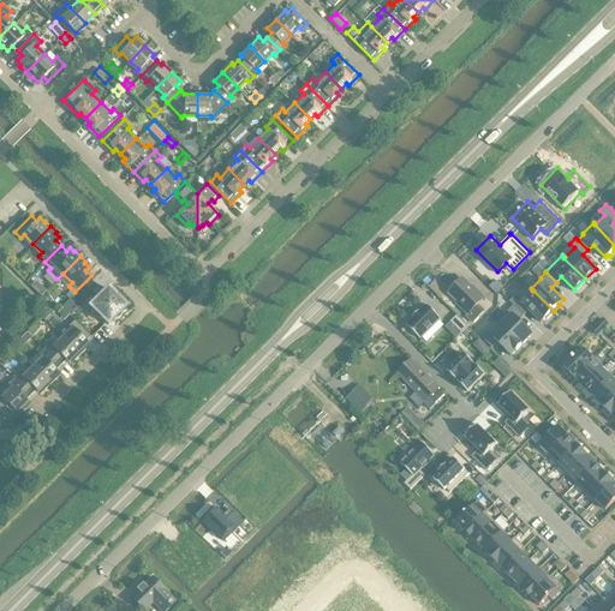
[(458,300),(469,311),(466,313),(472,319),(484,309),(478,301),(484,295),(477,288),(475,289),(471,285),(463,276),(449,289),(459,299),(458,300)]
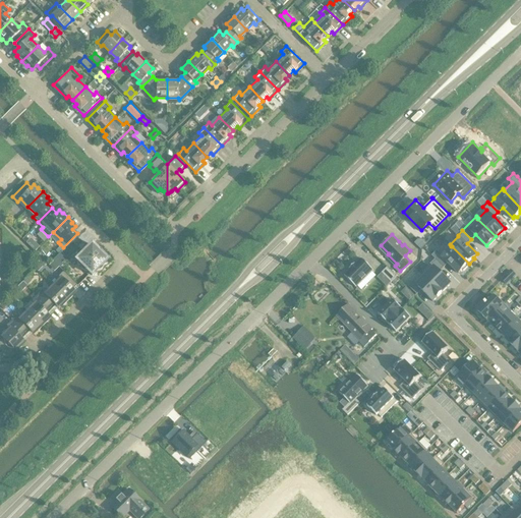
[(36,241),(31,246),(35,250),(40,245),(36,241)]
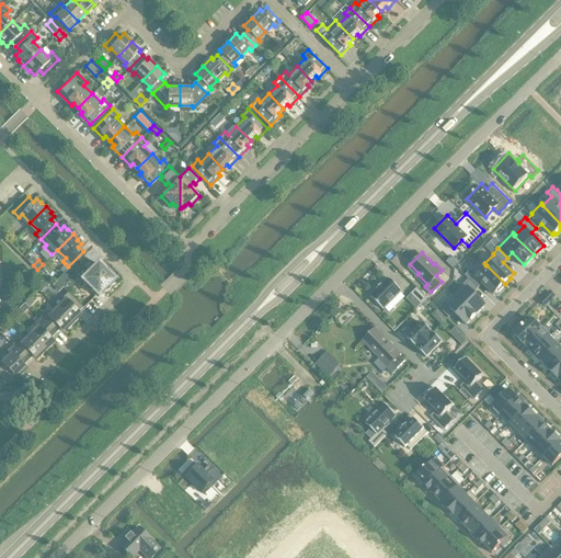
[(87,272),(87,273),(82,277),(115,279),(111,273),(111,272),(111,271),(111,270),(110,269),(110,268),(109,266),(107,266),(106,265),(105,265),(104,265),(103,265),(99,261),(91,270),(89,268),(88,268),(88,269),(87,270),(87,271),(87,272)]
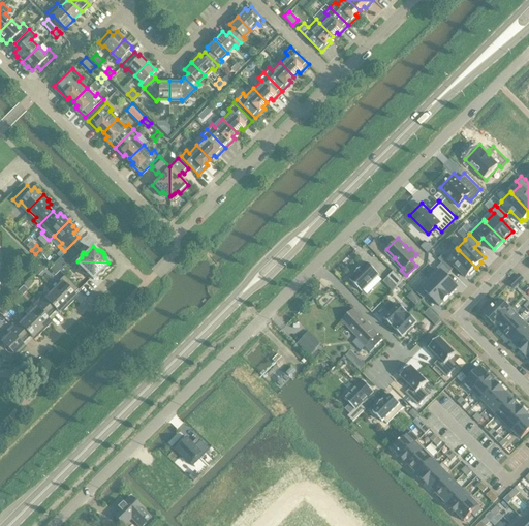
[(444,252),(438,257),(442,260),(450,270),(456,265),(466,276),(470,272),(470,273),(476,268),(459,250),(458,250),(449,258),(444,252)]
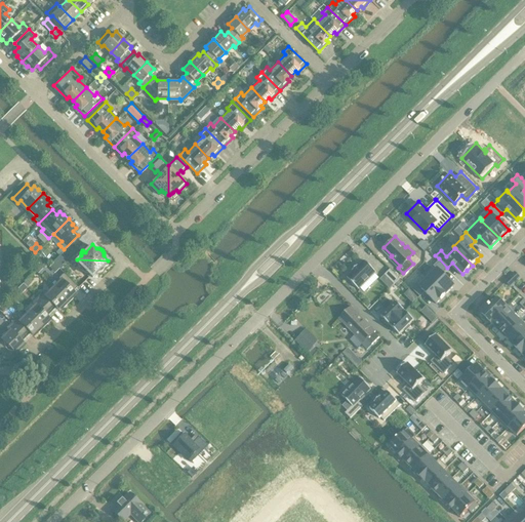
[(59,254),(53,261),(59,267),(66,261),(59,254)]
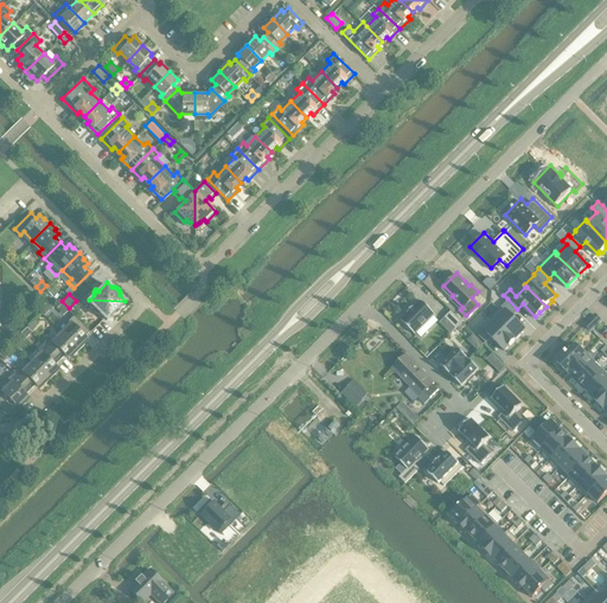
[(408,312),(401,319),(415,332),(416,331),(433,313),(435,312),(421,299),(415,305),(414,305),(407,310),(408,312)]
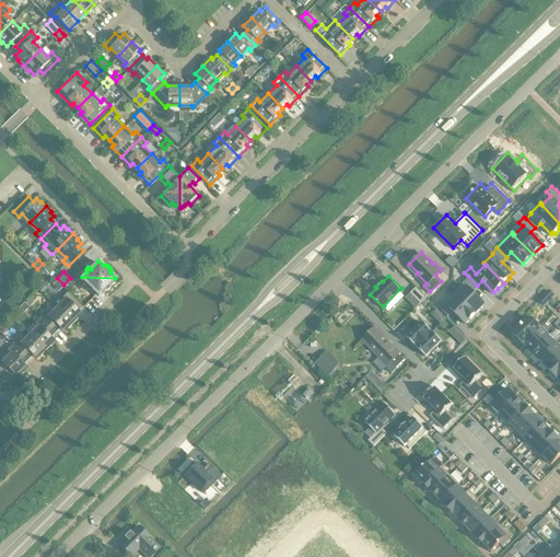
[(466,286),(457,294),(475,312),(485,302),(473,290),(477,286),(468,276),(463,281),(466,286)]
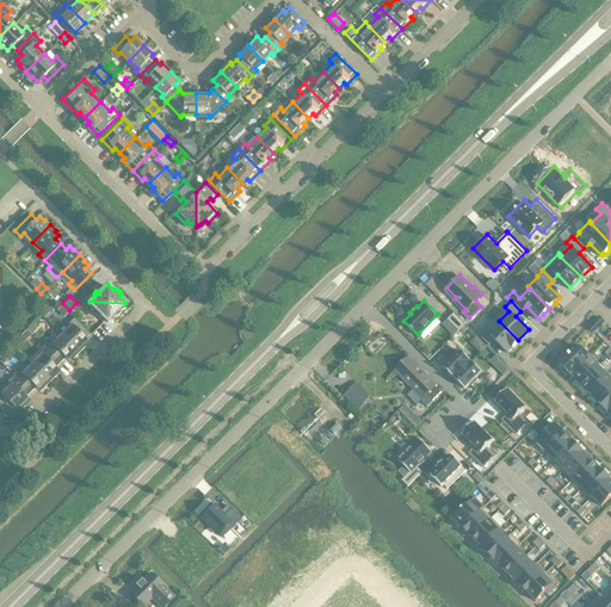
[(96,314),(97,314),(99,311),(107,321),(112,316),(113,316),(115,316),(116,316),(117,315),(118,315),(119,314),(119,313),(121,313),(121,311),(121,310),(121,309),(121,308),(125,303),(90,302),(94,308),(94,309),(94,310),(94,311),(96,313),(96,314)]
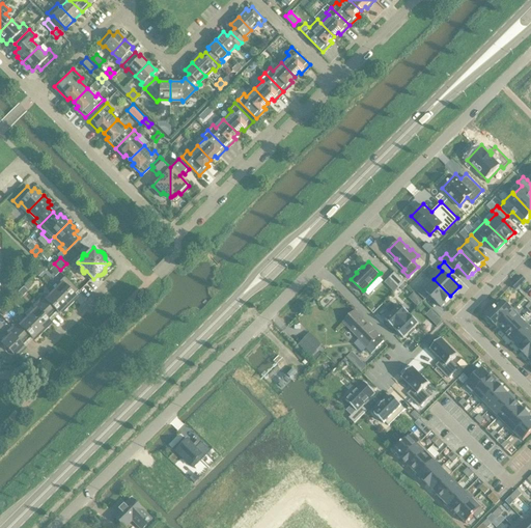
[(38,265),(33,269),(38,274),(44,270),(38,265)]
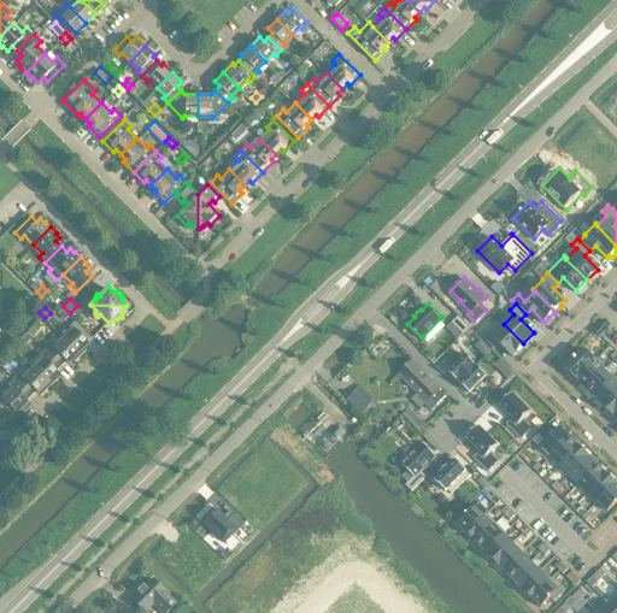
[(458,314),(452,320),(463,331),(464,331),(470,325),(458,314)]
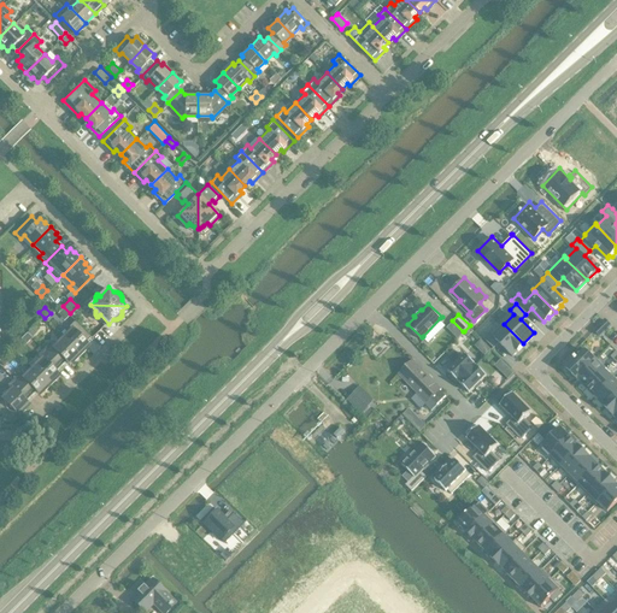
[(63,336),(81,354),(86,348),(84,347),(89,343),(86,340),(92,335),(75,318),(69,324),(72,328),(63,336)]
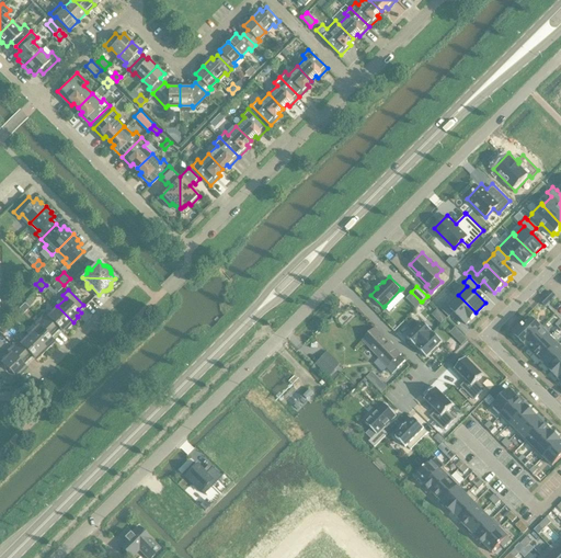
[(550,289),(541,299),(546,304),(546,303),(556,294),(550,289)]
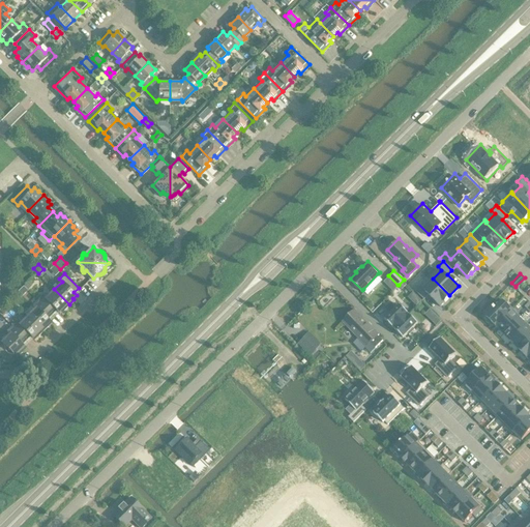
[(420,284),(415,289),(424,297),(429,293),(440,304),(444,300),(445,300),(449,295),(433,279),(424,287),(420,284)]
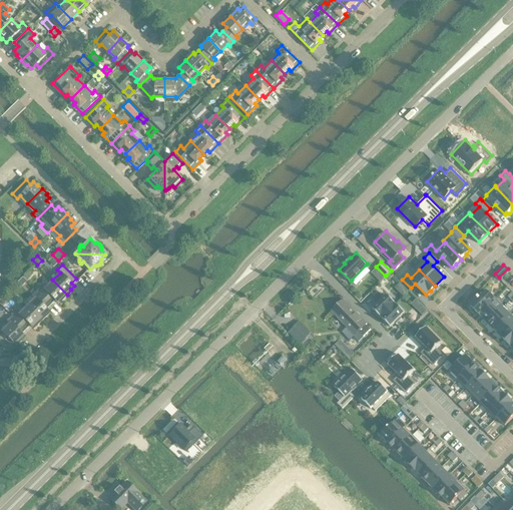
[(62,299),(67,295),(52,280),(45,288),(42,285),(37,290),(51,304),(55,299),(58,302),(61,299),(62,299)]
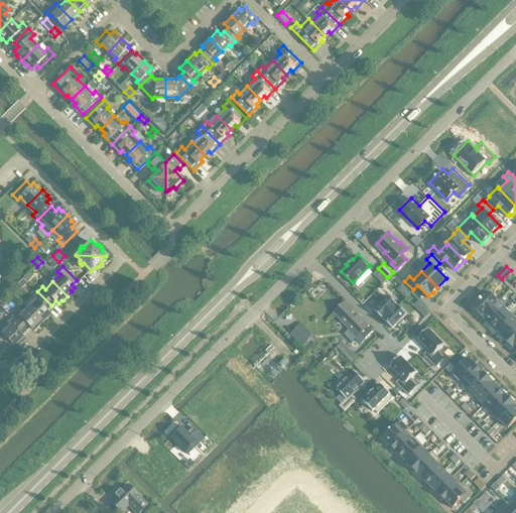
[(408,287),(403,293),(405,296),(411,290),(408,287)]
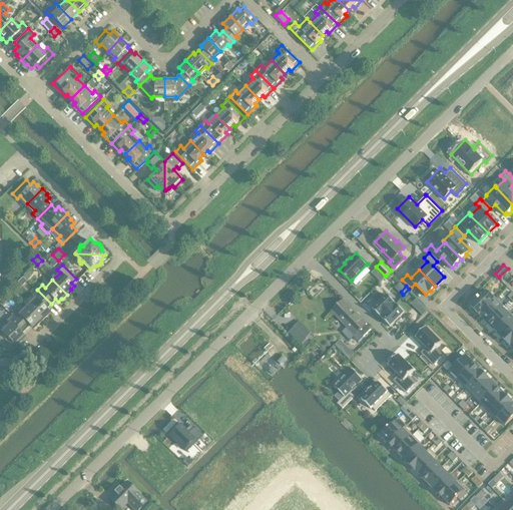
[(475,295),(468,302),(480,314),(496,297),(488,289),(480,297),(478,296),(477,297),(475,295)]
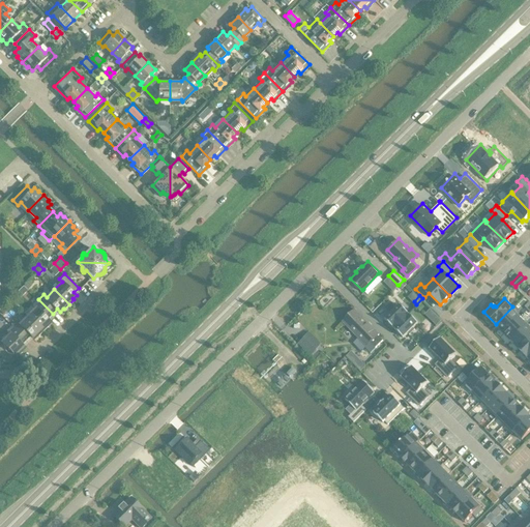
[(48,318),(53,314),(38,299),(33,304),(36,308),(28,315),(43,330),(48,325),(47,324),(51,321),(48,318)]
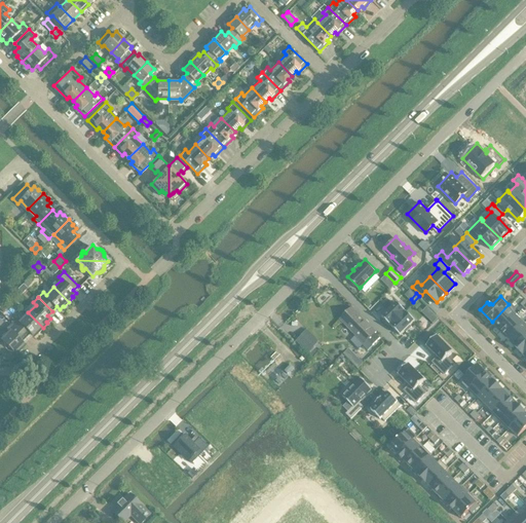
[(5,300),(0,305),(0,306),(3,309),(9,304),(5,300)]
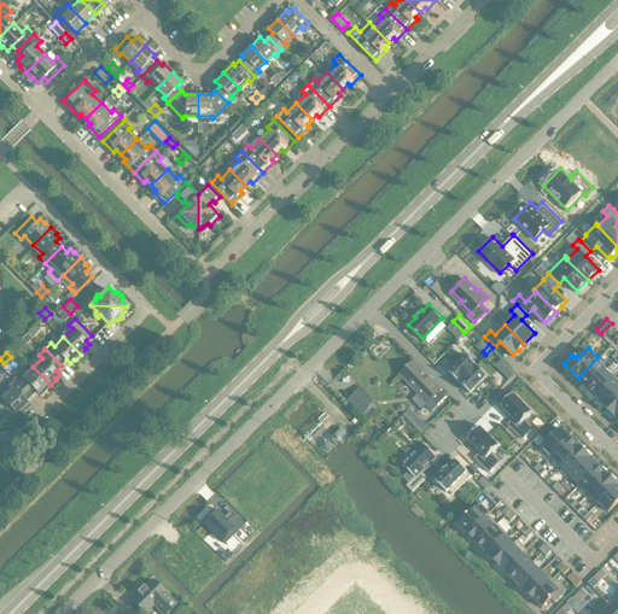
[(466,354),(449,370),(455,376),(458,379),(459,379),(460,380),(476,364),(476,363),(466,354)]
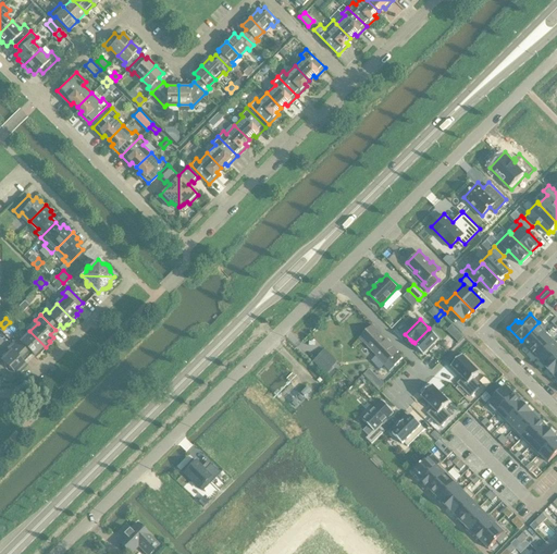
[(453,322),(447,328),(459,340),(465,335),(453,322)]
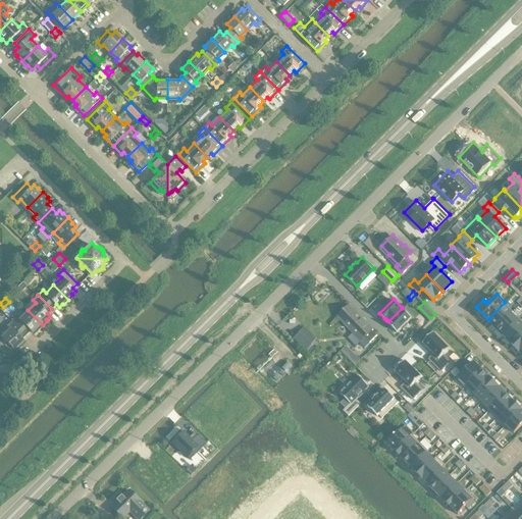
[(505,302),(488,319),(496,326),(511,312),(513,310),(505,302)]
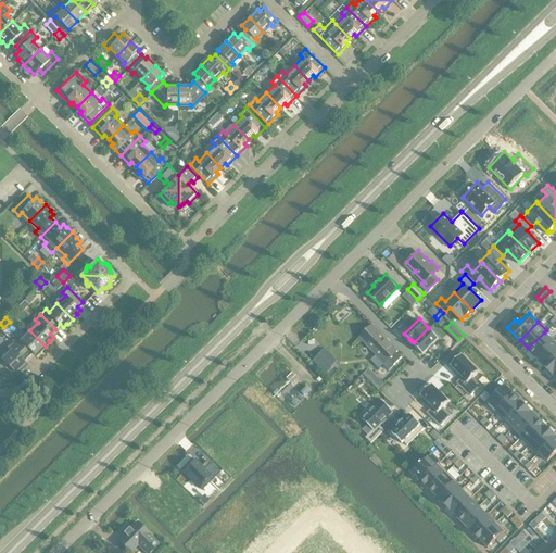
[(397,349),(373,323),(359,336),(384,362),(389,357),(394,363),(402,355),(396,350),(397,349)]
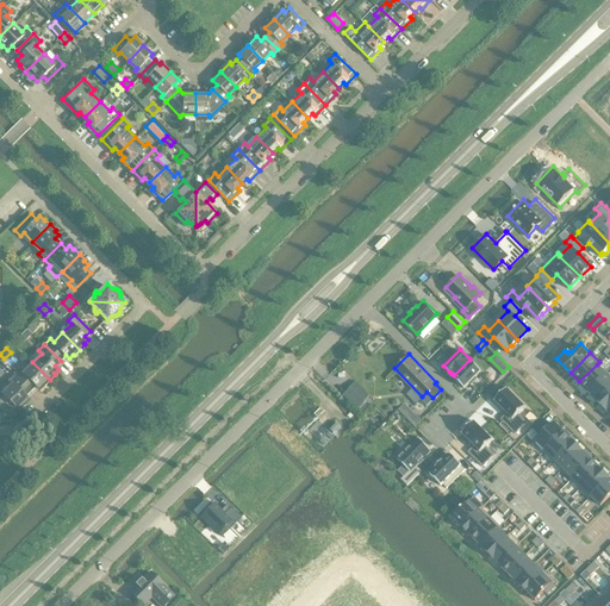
[(470,360),(454,375),(455,376),(454,376),(464,386),(470,381),(471,382),(478,376),(475,375),(481,369),(472,360),(471,360),(470,360)]
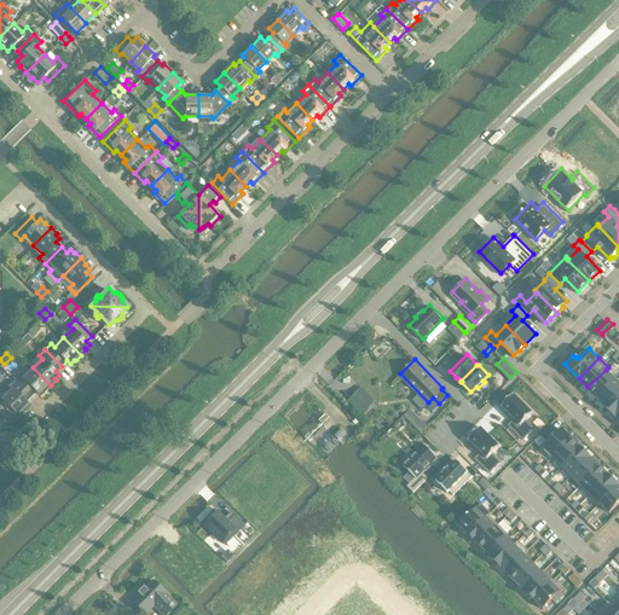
[(45,390),(51,386),(33,367),(24,376),(21,373),(15,379),(32,395),(36,390),(40,394),(44,389),(45,390)]
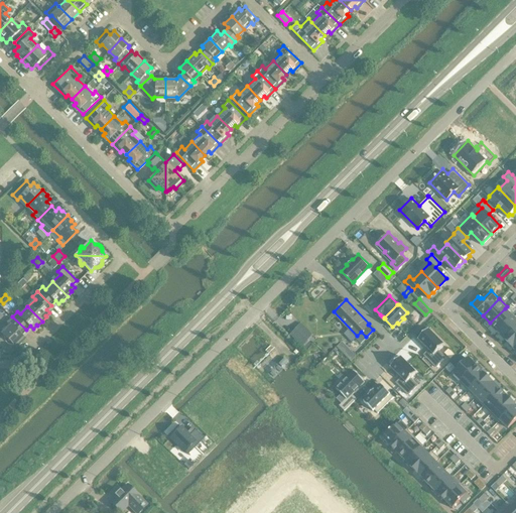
[(505,308),(490,323),(498,331),(513,315),(512,315),(505,308)]
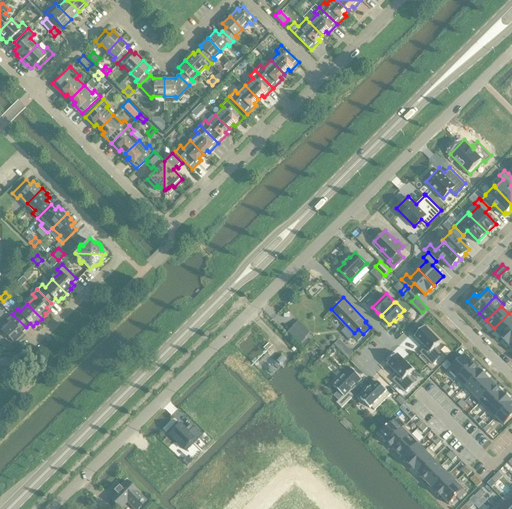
[(509,313),(494,328),(502,335),(511,324),(511,313),(510,311),(508,313),(509,313)]
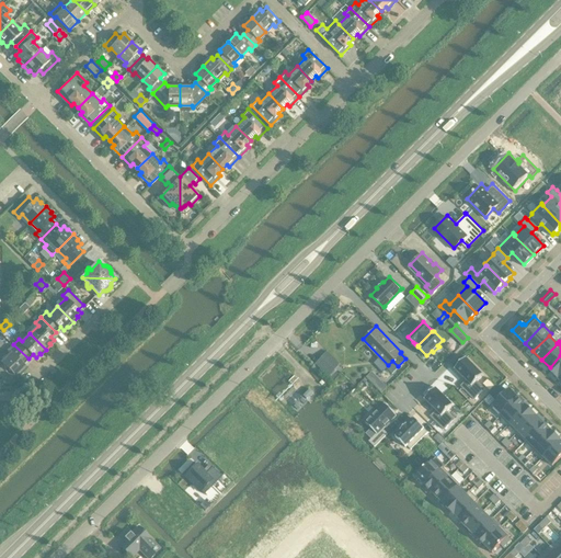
[(3,361),(1,363),(0,364),(0,375),(0,376),(1,377),(2,378),(4,379),(6,379),(7,379),(9,379),(11,379),(12,379),(13,378),(14,377),(16,375),(19,377),(24,372),(23,371),(26,367),(23,364),(29,359),(13,344),(8,350),(11,352),(2,361),(3,361)]
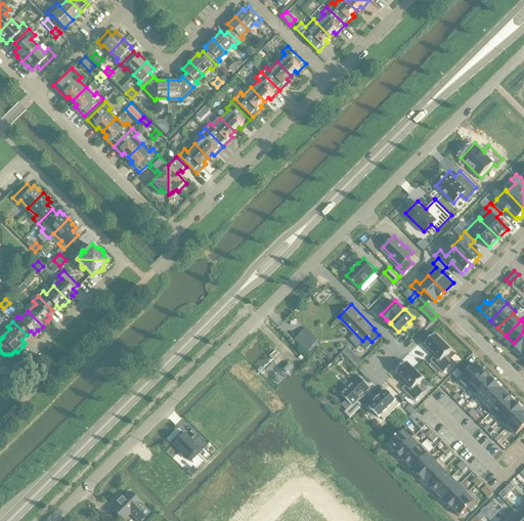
[(299,332),(293,338),(305,349),(310,343),(299,332)]
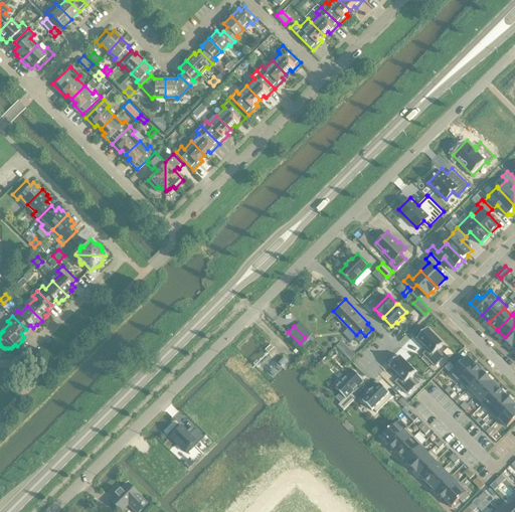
[(428,326),(417,337),(417,338),(418,337),(428,347),(423,352),(436,364),(445,355),(438,348),(444,342),(443,342),(428,327),(428,326)]
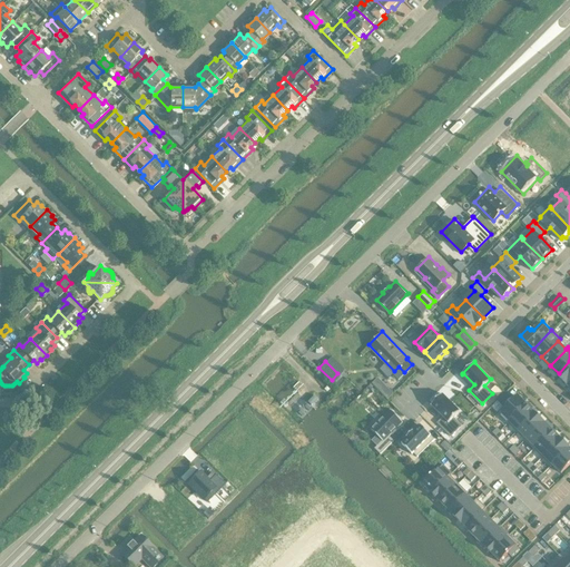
[(569,361),(559,373),(558,373),(567,382),(569,379),(569,361)]
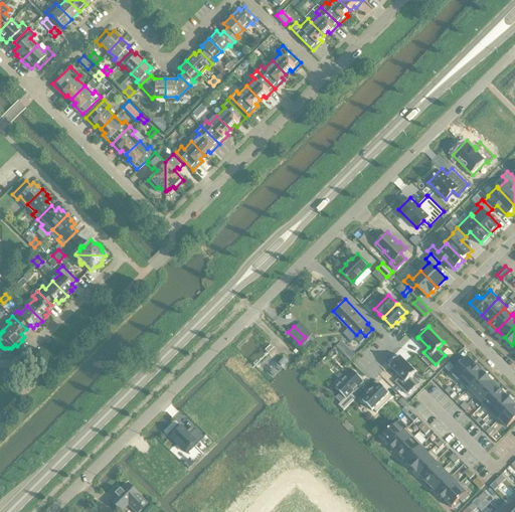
[(341,340),(337,344),(351,359),(357,353),(352,348),(351,350),(341,340)]
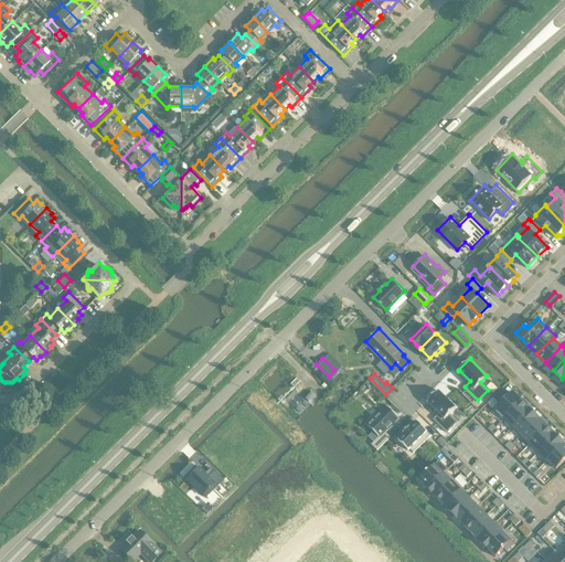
[(502,386),(492,395),(498,401),(508,392),(508,391),(502,386)]
